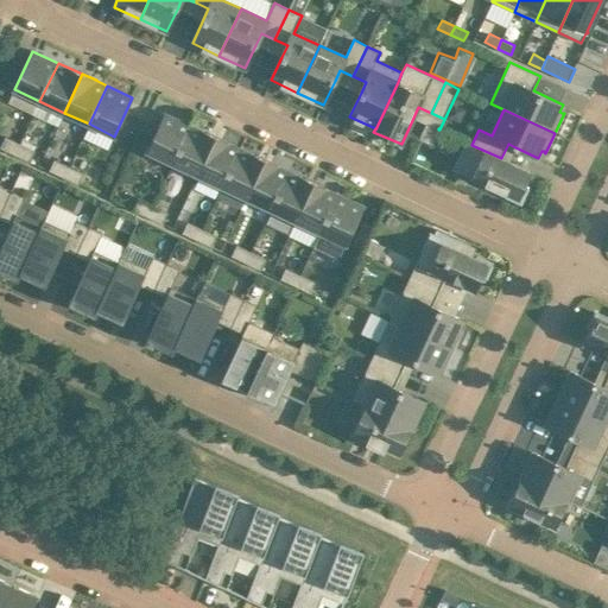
[(165,113),(147,152),(173,164),(191,125),(165,113)]
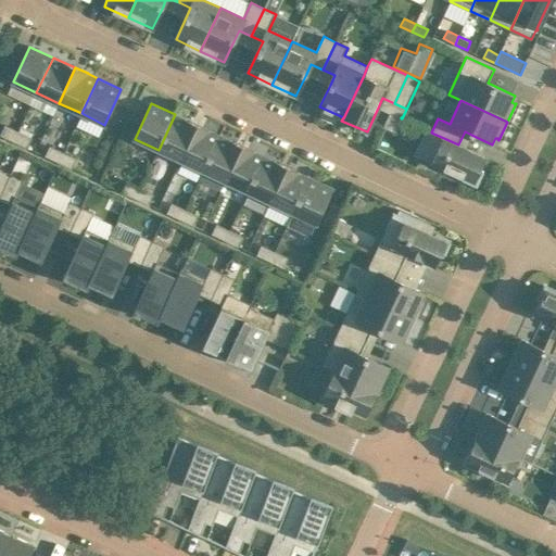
[(186,119),(175,114),(159,150),(180,160),(198,124),(186,118),(186,119)]
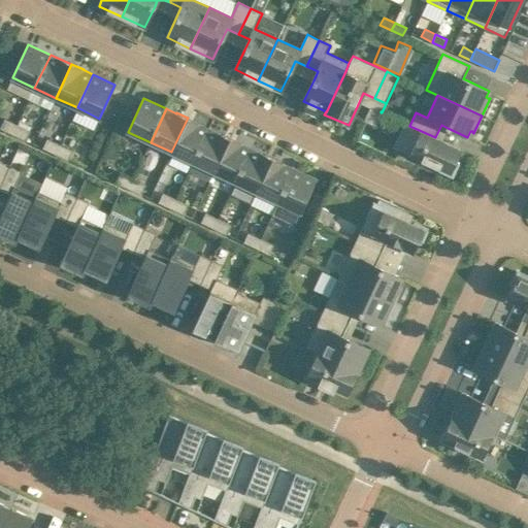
[(199,124),(188,118),(171,152),(193,162),(208,129),(199,124)]
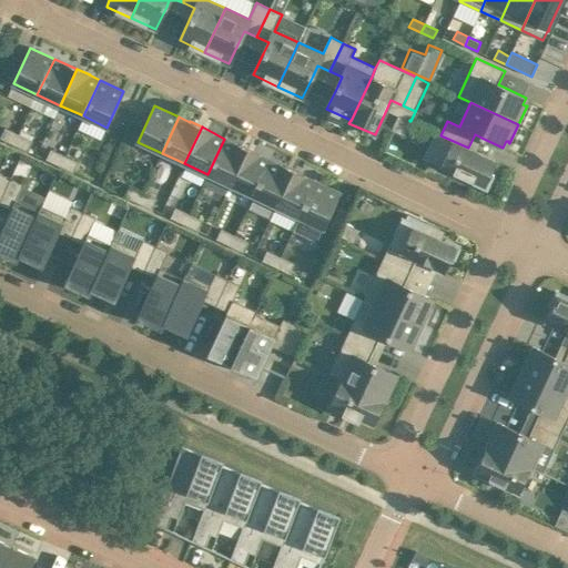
[(14,144),(19,134),(6,128),(0,138),(14,144)]
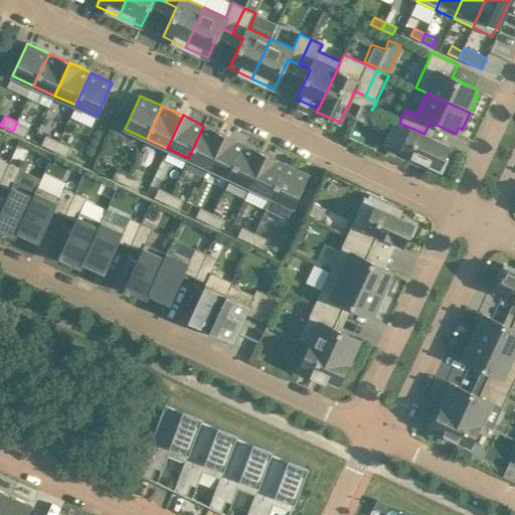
[(446,156),(451,146),(424,134),(399,123),(394,120),(384,142),(427,163),(426,165),(442,172),(448,158),(446,156)]
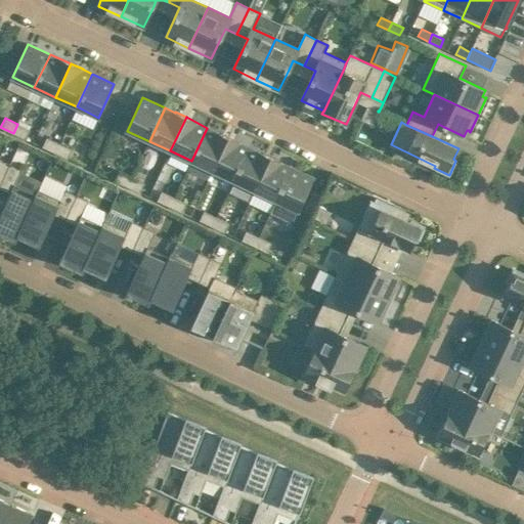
[(17,124),(13,133),(26,139),(30,129),(17,124)]
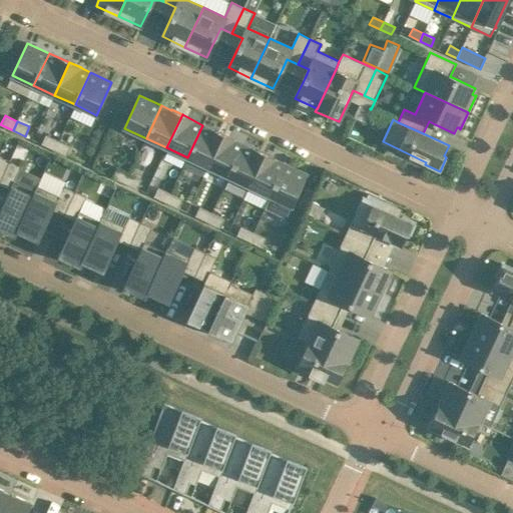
[(212,129),(202,125),(187,157),(208,167),(223,134),(212,129)]
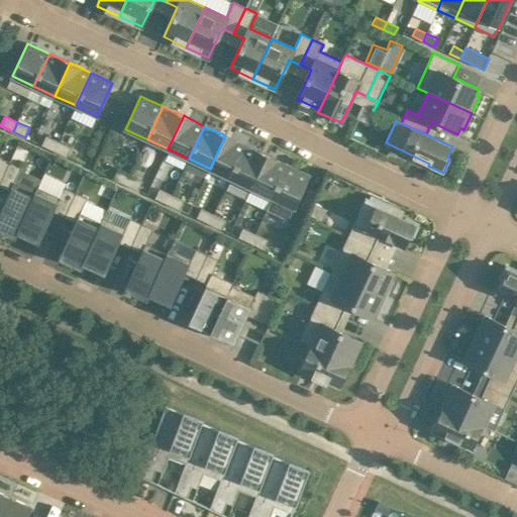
[(250,142),(252,131),(233,127),(231,137),(250,142)]
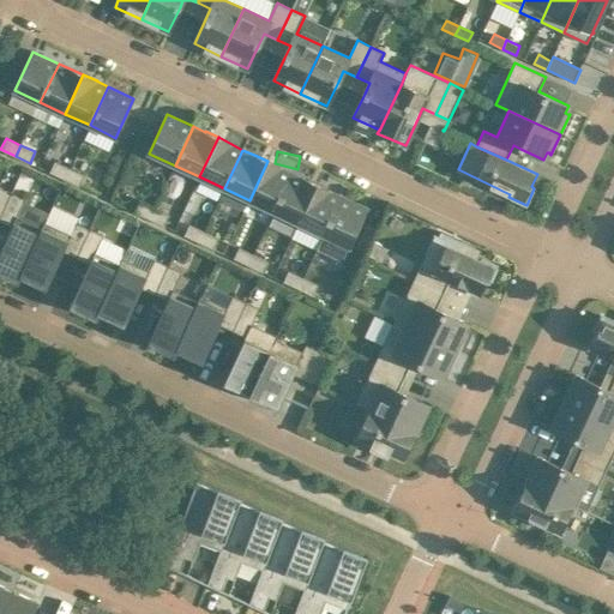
[(50,172),(65,179),(70,168),(55,161),(50,172)]
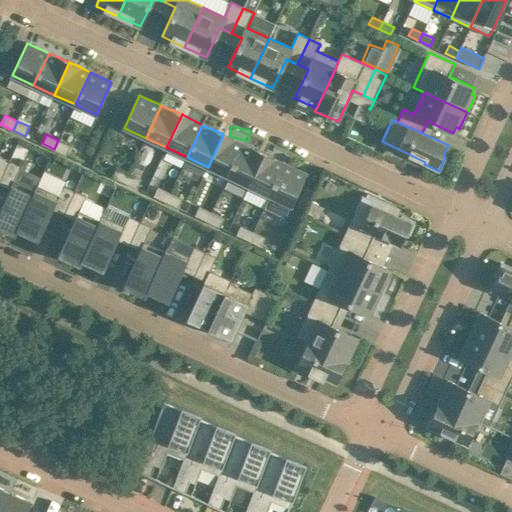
[(234,139),(223,134),(208,167),(228,176),(244,144),(234,139)]
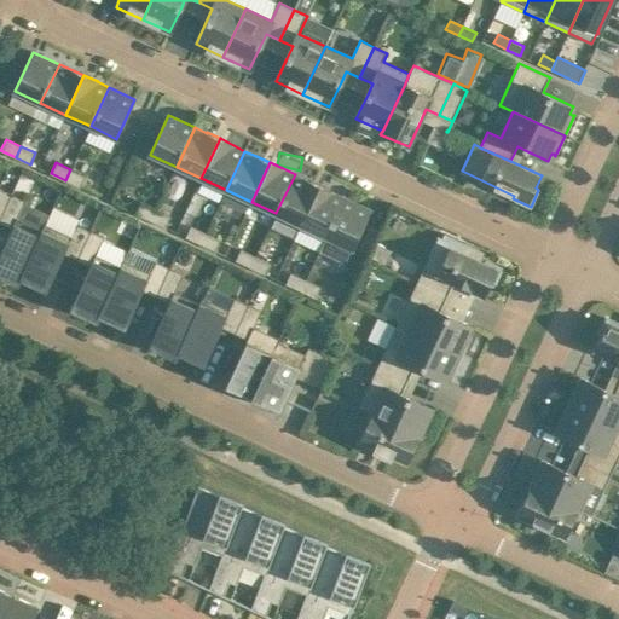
[(70,169),(65,180),(80,187),(85,177),(70,169)]
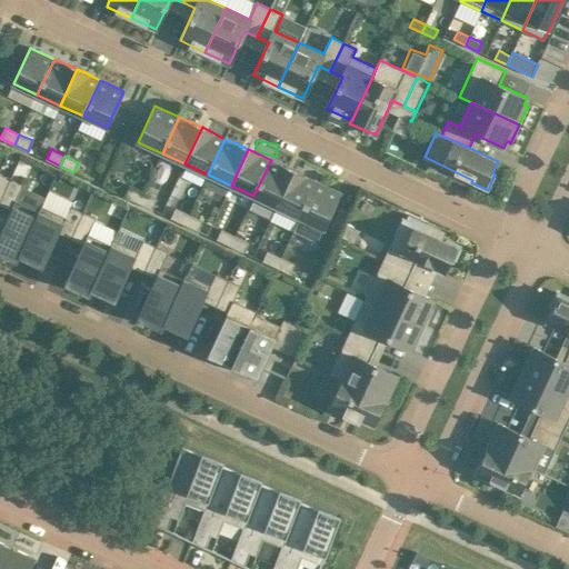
[(281,165),(271,160),(253,196),(277,207),(293,170),(281,165)]
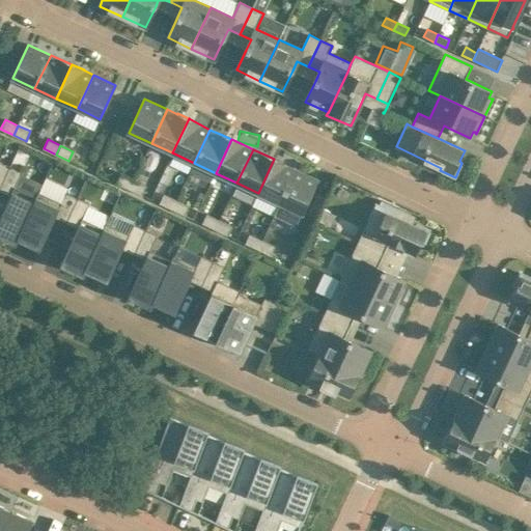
[(280,203),(296,169),(285,165),(285,164),(274,159),(258,193),(280,203)]
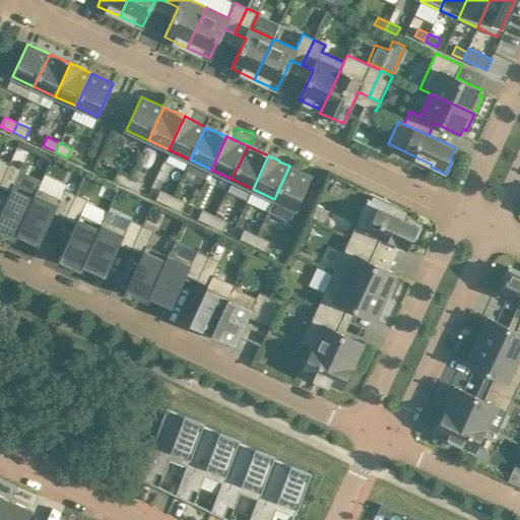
[(0,181),(9,163),(0,157),(0,181)]
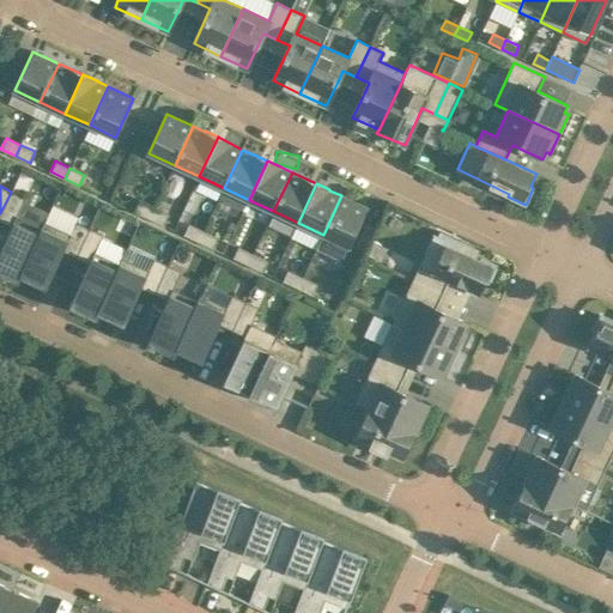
[(0,213),(0,222),(11,226),(0,249),(0,273),(18,281),(20,275),(43,228),(42,228),(17,216),(25,198),(11,192),(0,213)]
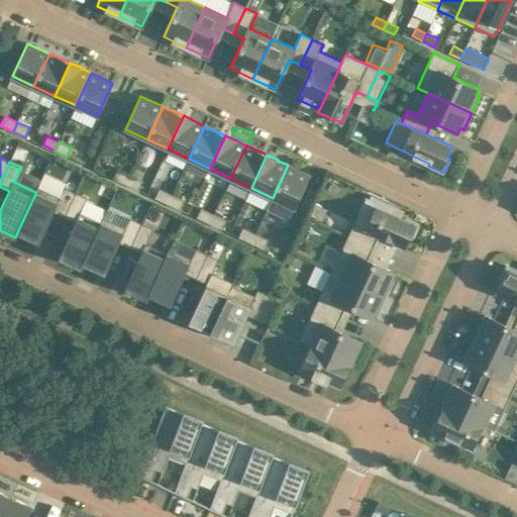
[(288,165),(273,198),(267,210),(288,220),(294,208),(309,175),(288,165)]
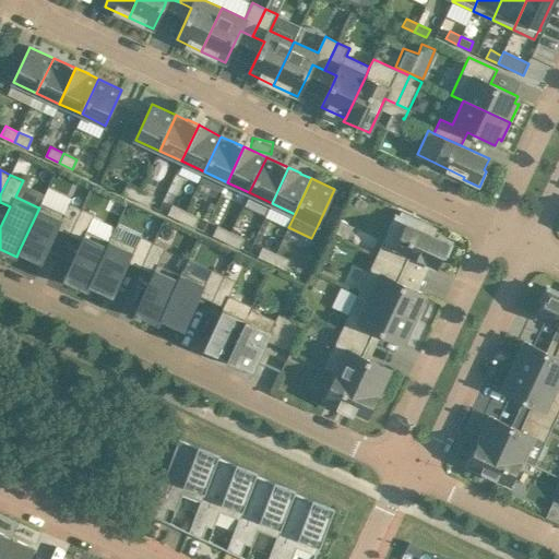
[(137,199),(141,189),(128,182),(122,192),(137,199)]
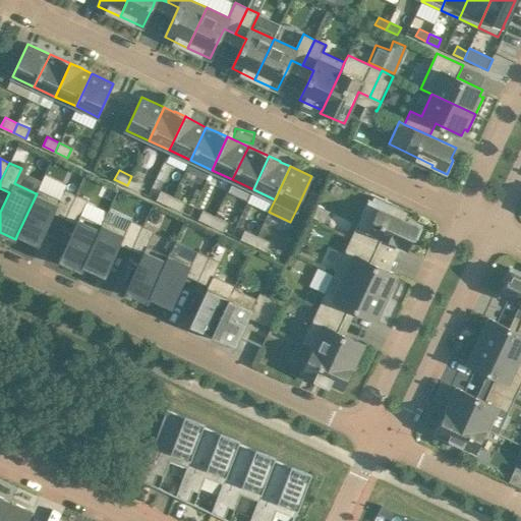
[(57,195),(63,183),(44,173),(38,185),(57,195)]
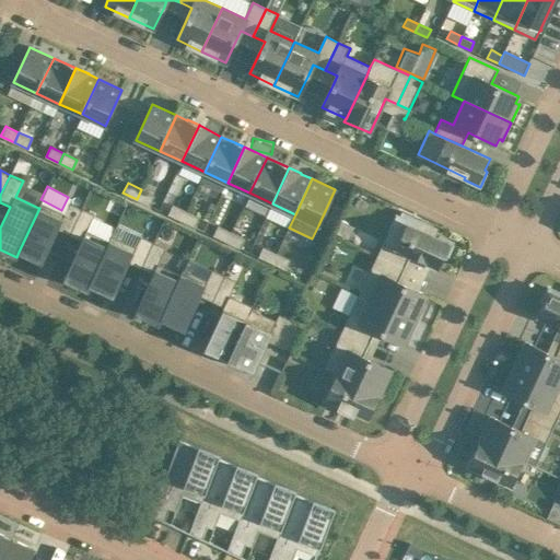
[(154,196),(141,189),(137,199),(150,206),(154,196)]
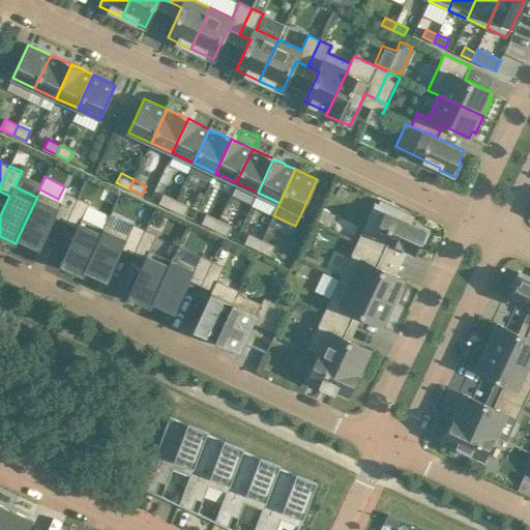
[(66,192),(61,202),(38,192),(36,197),(37,197),(18,238),(39,248),(55,217),(66,223),(78,198),(66,192)]
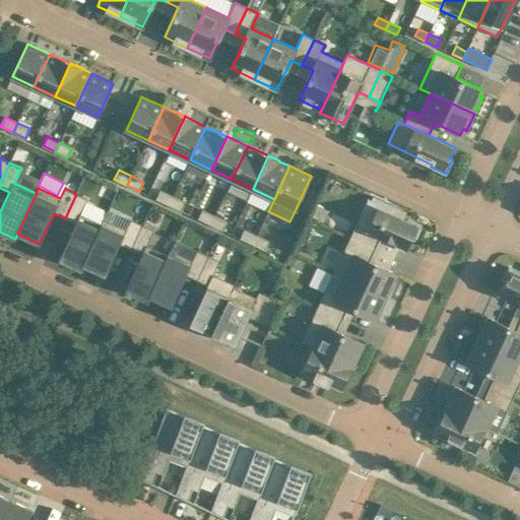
[(169,205),(173,195),(160,190),(156,199),(169,205)]
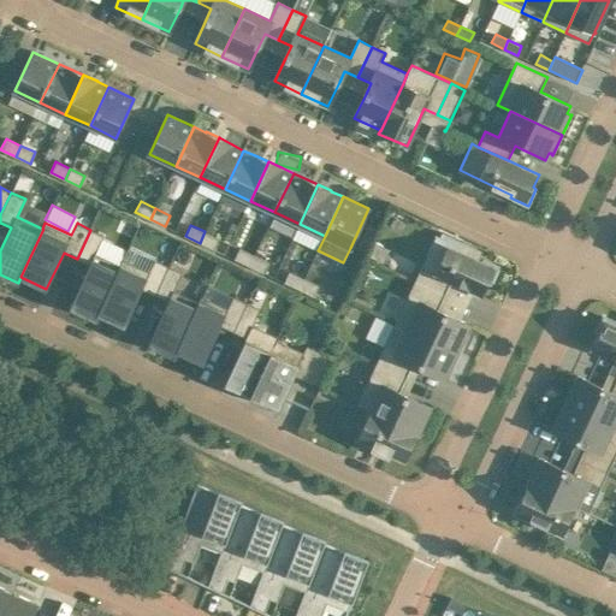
[(100,314),(102,308),(101,308),(122,265),(120,265),(95,253),(104,236),(90,230),(77,259),(89,265),(70,307),(96,319),(100,314)]
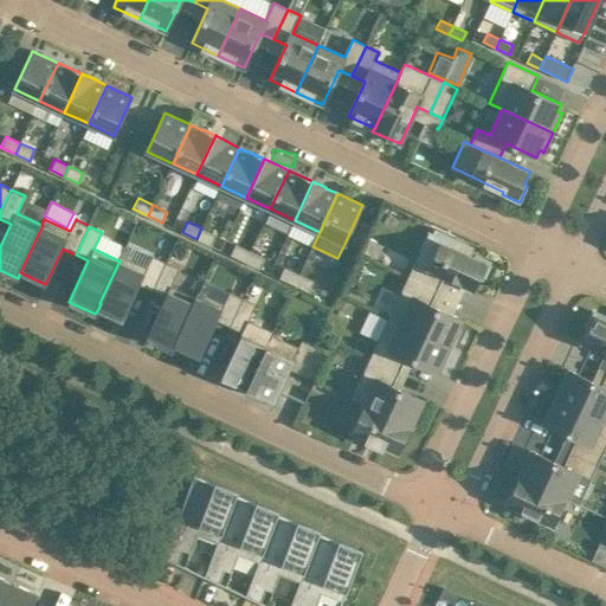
[(217,234),(201,227),(197,239),(211,245),(217,234)]
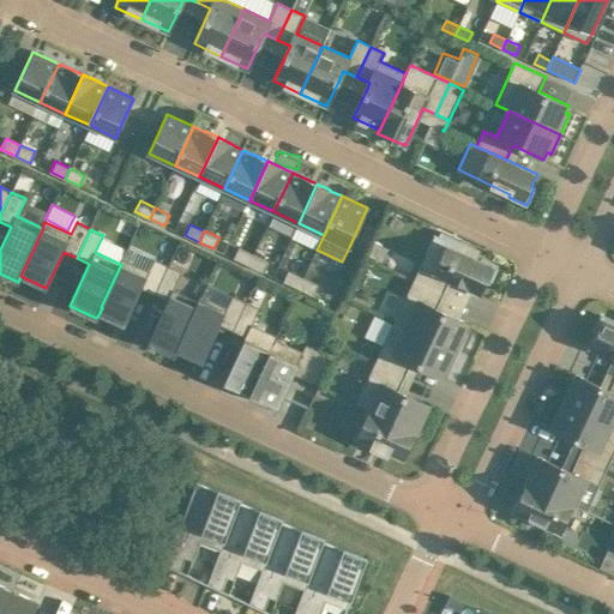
[(451,280),(481,294),(487,282),(489,283),(498,265),(481,258),(479,260),(446,245),(447,240),(435,234),(414,281),(444,294),(451,280)]
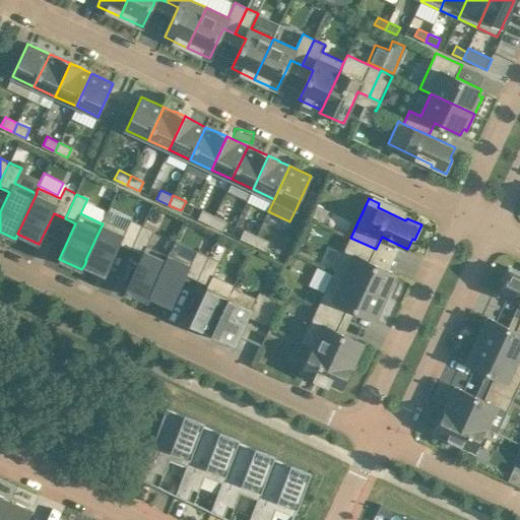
[(310,216),(324,222),(329,209),(316,204),(310,216)]
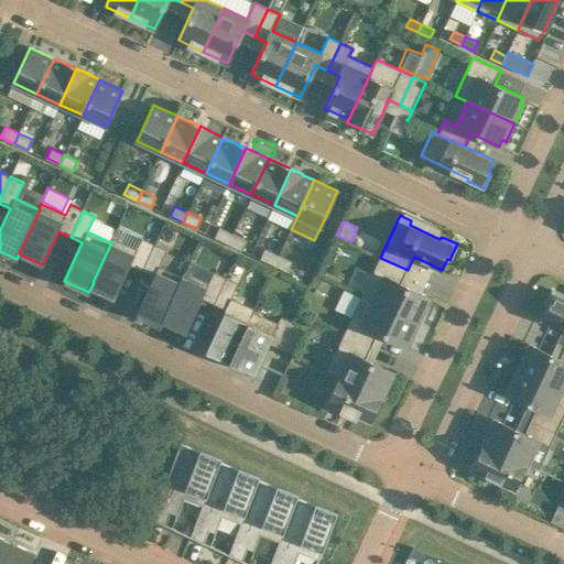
[(228,243),(234,234),(219,227),(215,237),(228,243)]
